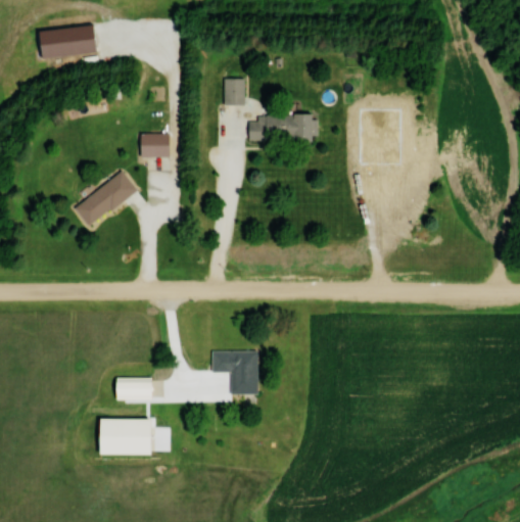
[(242,105),(242,79),(222,79),(222,105),(242,105)]
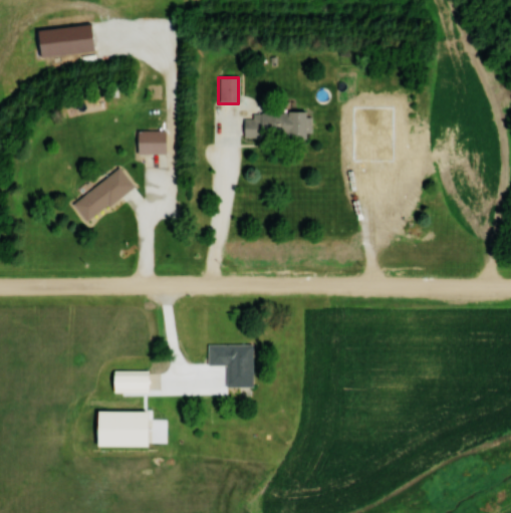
[(392,140),(392,101),(362,101),(362,140),(392,140)]
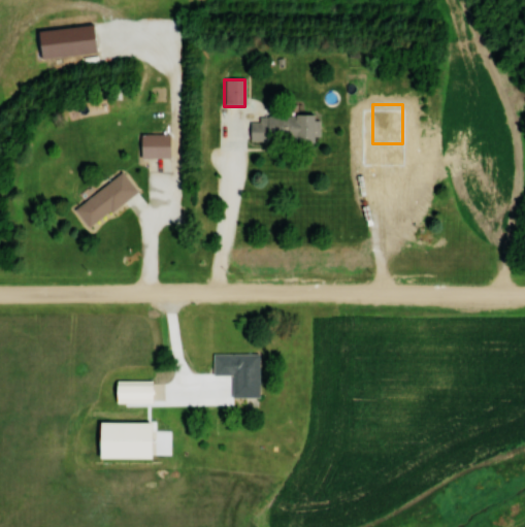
[(250,117),(250,142),(318,142),(317,117),(250,117)]
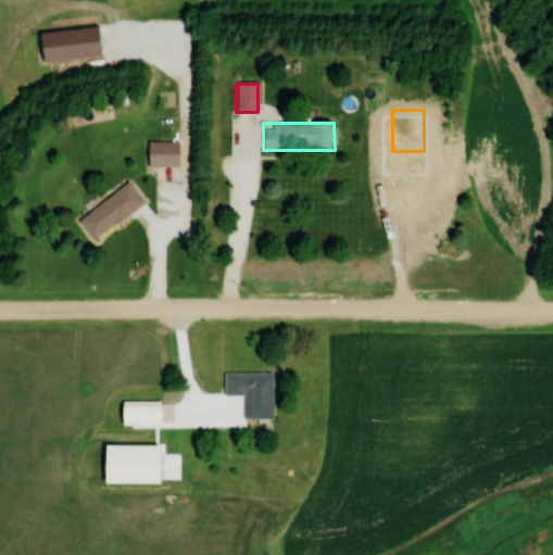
[(181,166),(181,141),(150,141),(150,166),(181,166)]
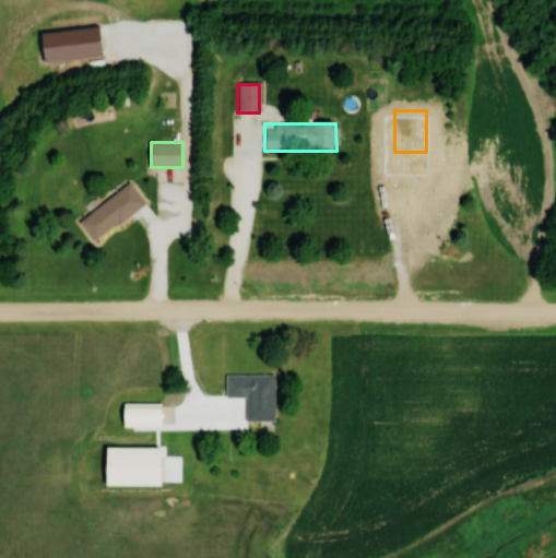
[(93,241),(145,204),(130,182),(78,221),(93,241)]
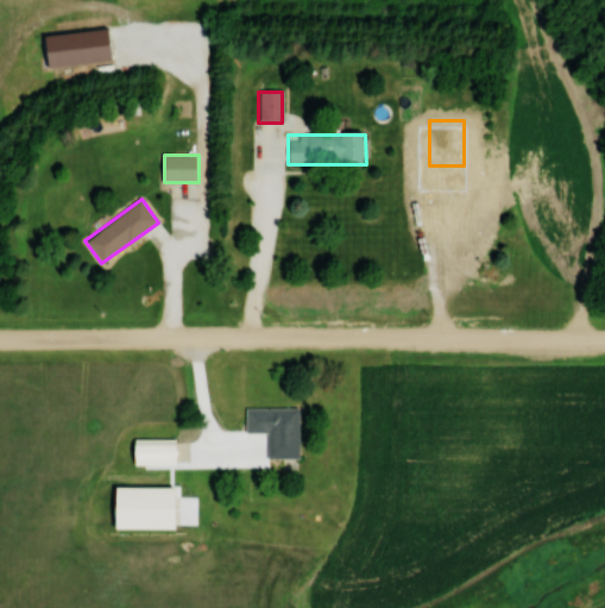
[(301,461),(301,409),(245,409),(245,434),(269,434),(269,461),(301,461)]
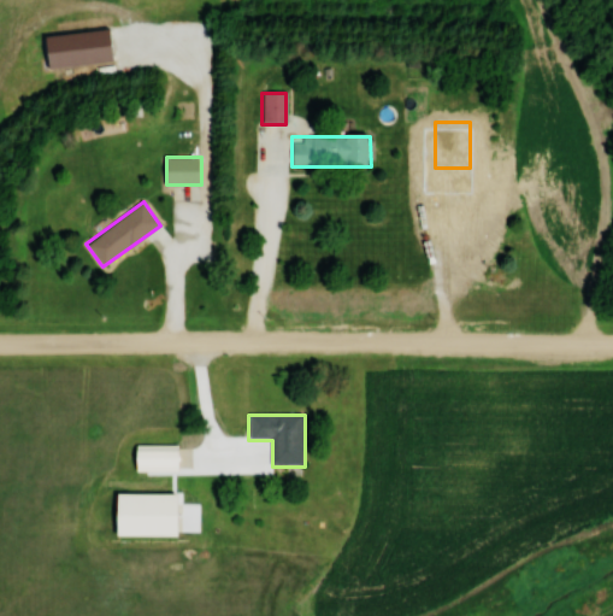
[(135,471),(182,471),(182,445),(135,445),(135,471)]
